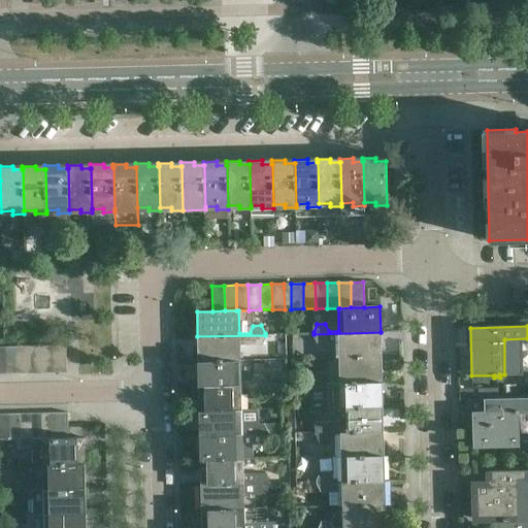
[(381,357),(381,332),(314,334),(314,336),(317,343),(326,343),(329,335),(338,335),(339,358),(381,357)]
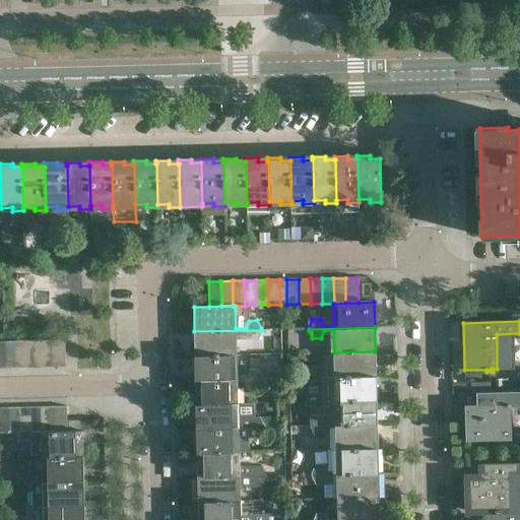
[(237,354),(236,332),(246,332),(249,340),(258,340),(261,332),(261,330),(194,331),(195,355),(237,354)]
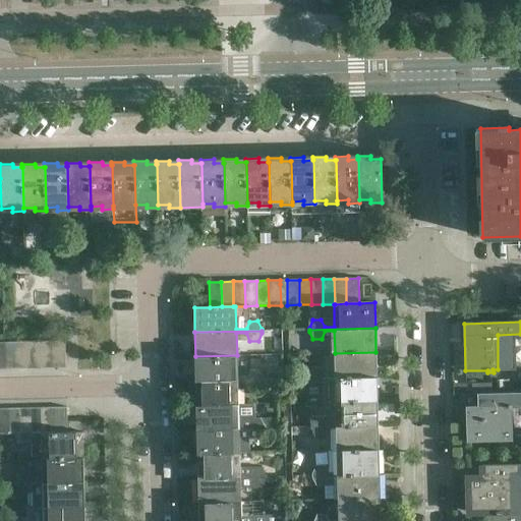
[(64,367),(63,341),(51,342),(51,368),(64,367)]
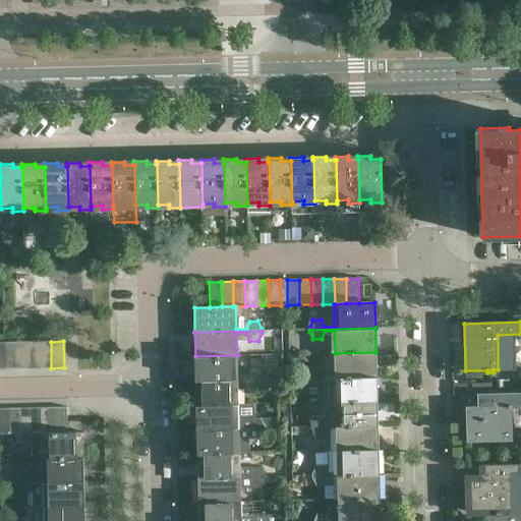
[(14,368),(14,342),(2,343),(2,369),(14,368)]
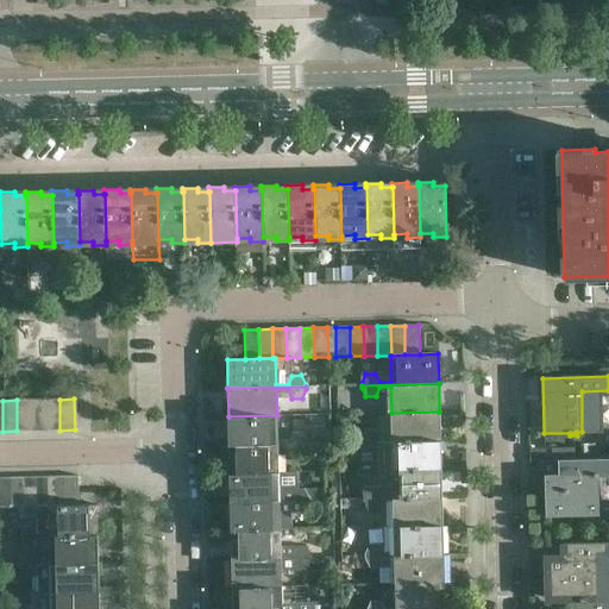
[(31,431),(31,400),(17,400),(17,431),(31,431)]
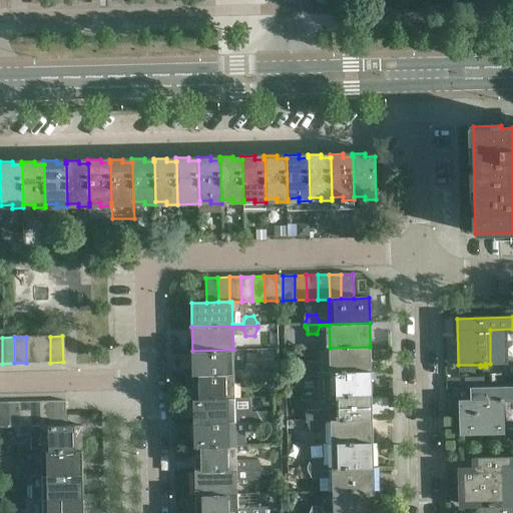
[(38,363),(38,337),(26,337),(26,363),(38,363)]
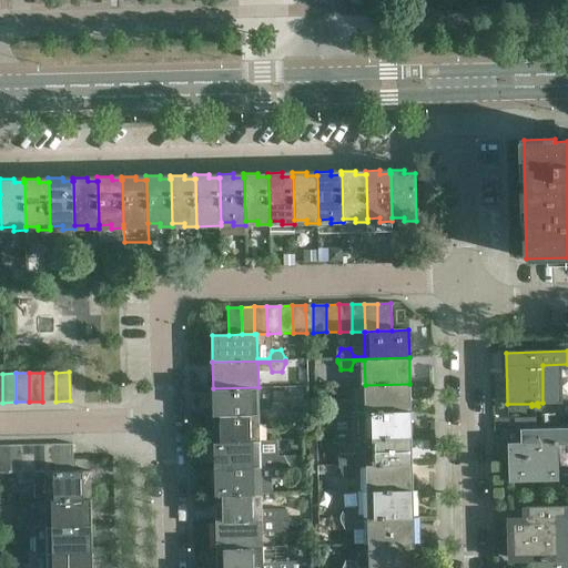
[(56,402),(56,373),(42,373),(42,402),(56,402)]
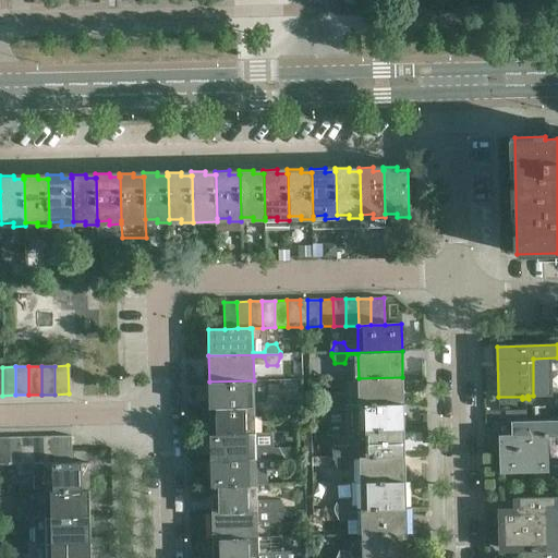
[(403,403),(402,377),(359,378),(359,402),(349,402),(346,395),(336,395),(332,403),(332,405),(403,403)]
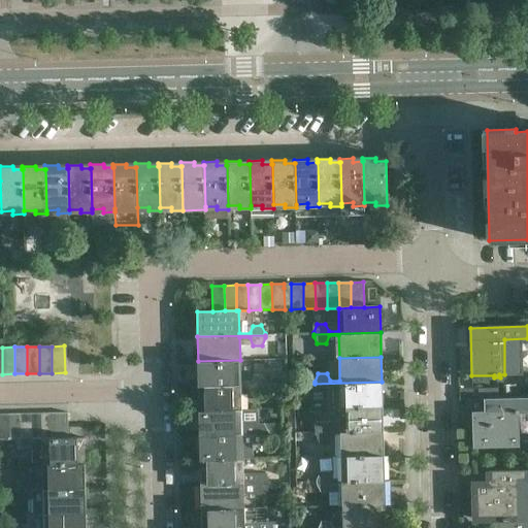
[(240,383),(240,360),(198,361),(199,386),(266,385),(266,383),(263,374),(254,375),(251,383),(240,383)]
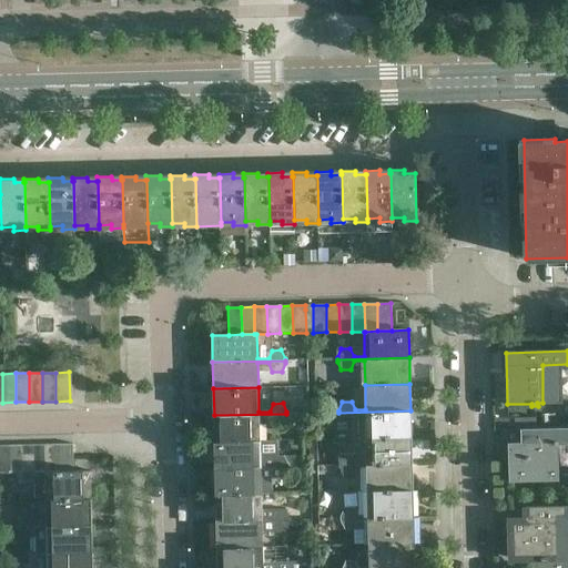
[(411,437),(411,411),(338,413),(338,415),(342,423),(352,423),(355,414),(365,414),(366,438),(411,437)]
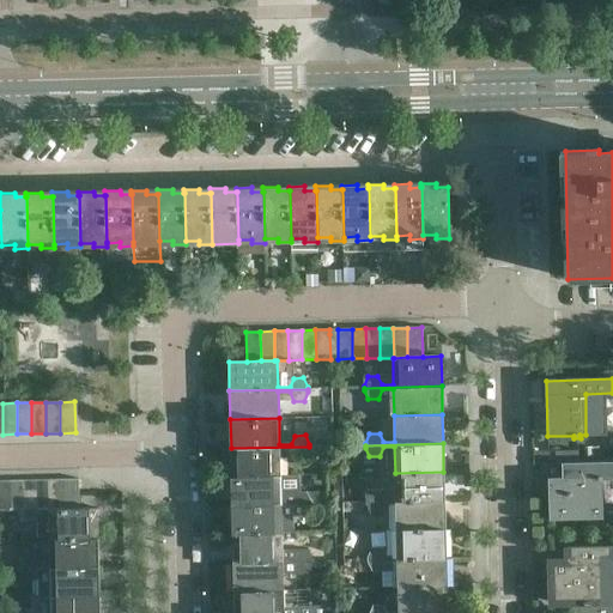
[(280,475),(279,449),(291,449),(295,459),(305,457),(309,449),(309,447),(231,448),(231,477),(280,475)]
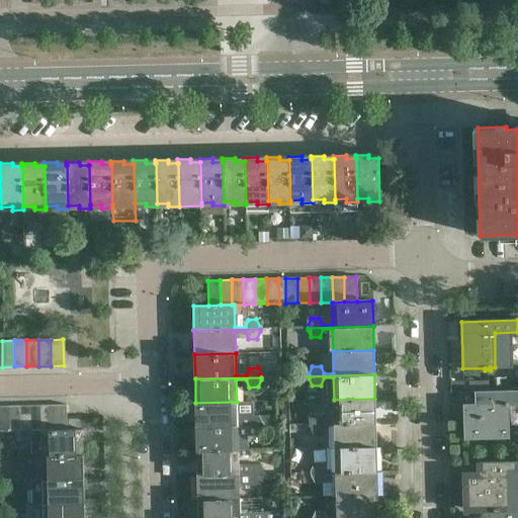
[(509,437),(508,405),(517,404),(517,391),(478,392),(479,404),(463,404),(464,438),(509,437)]
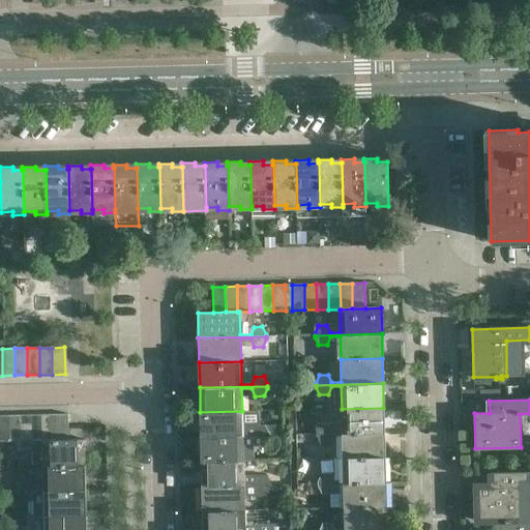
[(384,433),(383,408),(342,409),(343,432),(332,432),(329,424),(320,424),(317,433),(317,435),(384,433)]
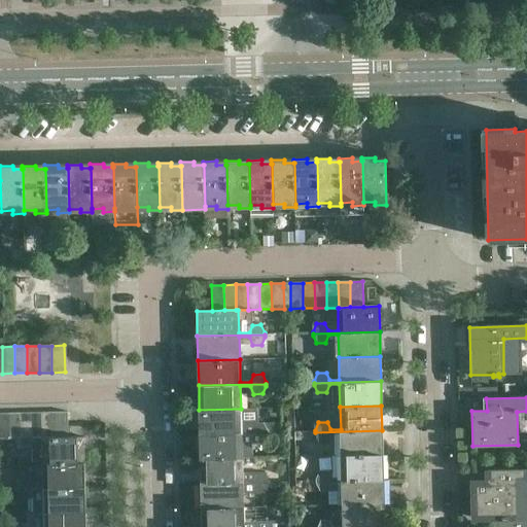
[(241,431),(241,409),(199,410),(200,434),(267,433),(267,431),(264,423),(254,424),(251,431),(241,431)]
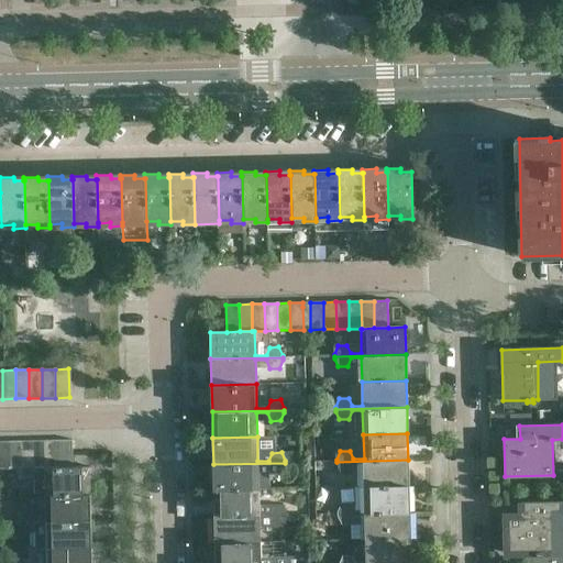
[(59,467),(58,440),(46,441),(46,467),(59,467)]
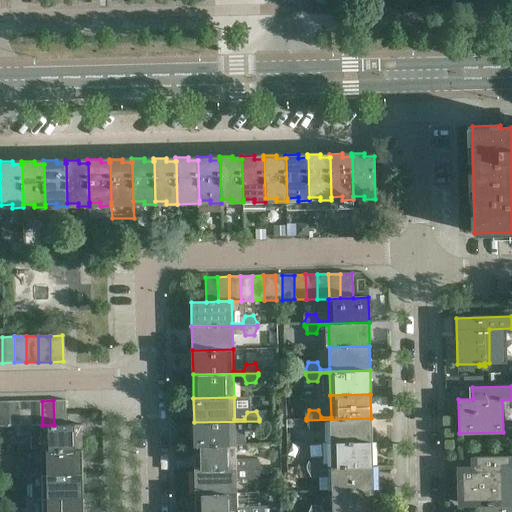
[(66,425),(66,412),(65,400),(53,400),(54,425),(66,425)]
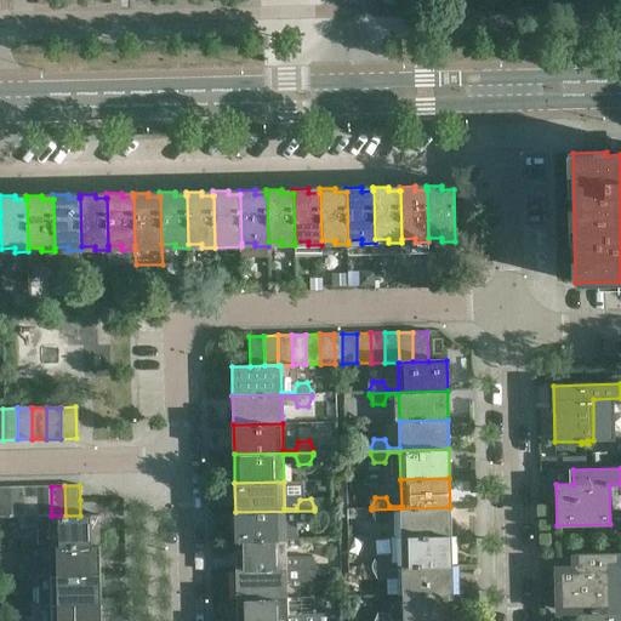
[(23,517),(23,486),(9,486),(10,517),(20,517),(23,517)]
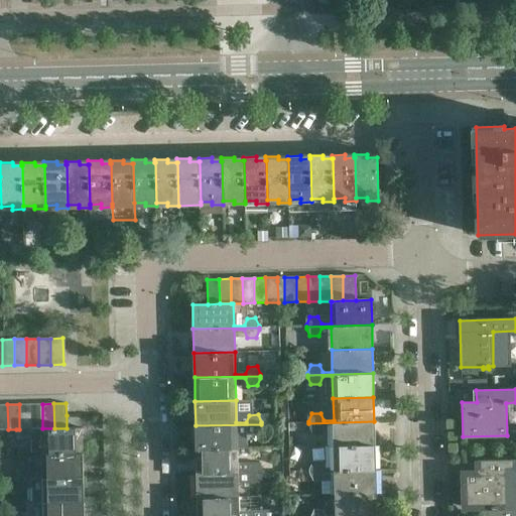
[(31,429),(30,404),(19,404),(19,429),(31,429)]
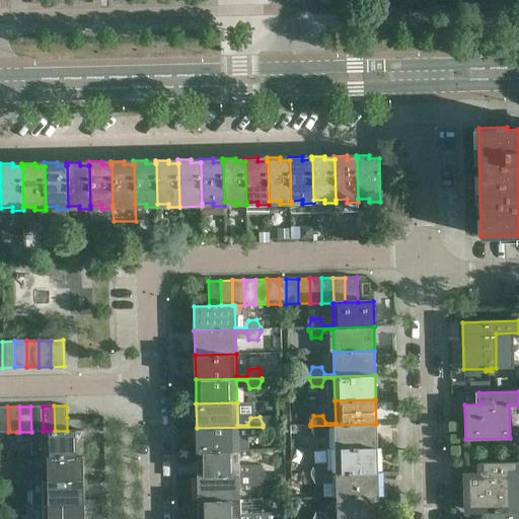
[(43,431),(43,406),(30,406),(31,432),(43,431)]
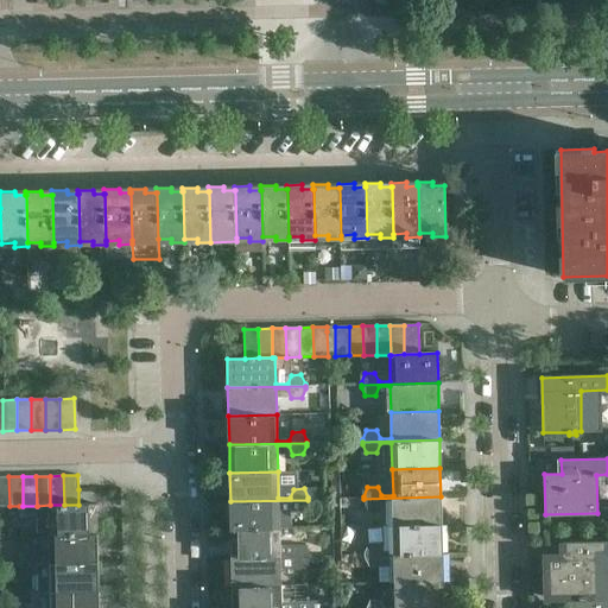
[(442,525),(441,496),(363,499),(363,501),(367,510),(378,510),(381,500),(393,500),(393,526),(442,525)]
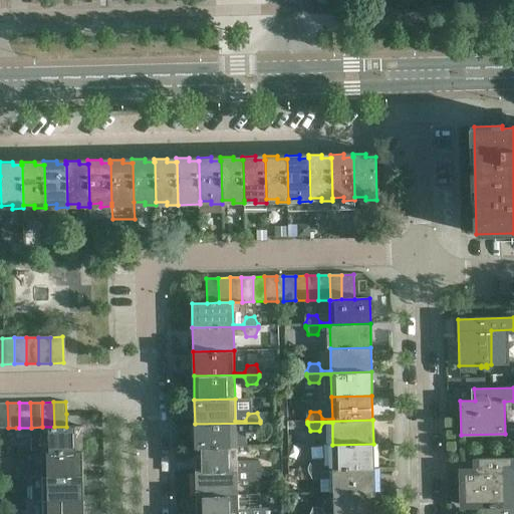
[(236,447),(236,425),(245,425),(248,433),(257,432),(260,425),(260,423),(195,424),(195,448),(236,447)]
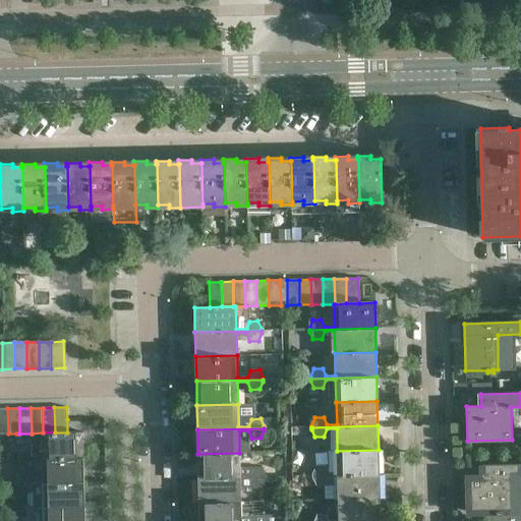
[(55,432),(43,432),(32,433),(19,433),(16,433),(16,437),(20,444),(30,444),(33,437),(42,436),(43,458),(83,457),(83,431),(67,432),(55,432)]
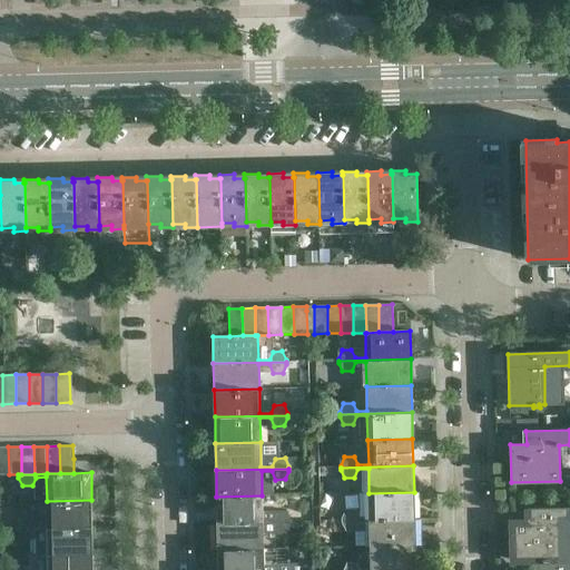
[(414,519),(414,492),(369,493),(370,518),(359,518),(355,510),(345,510),(342,519),(342,521),(414,519)]
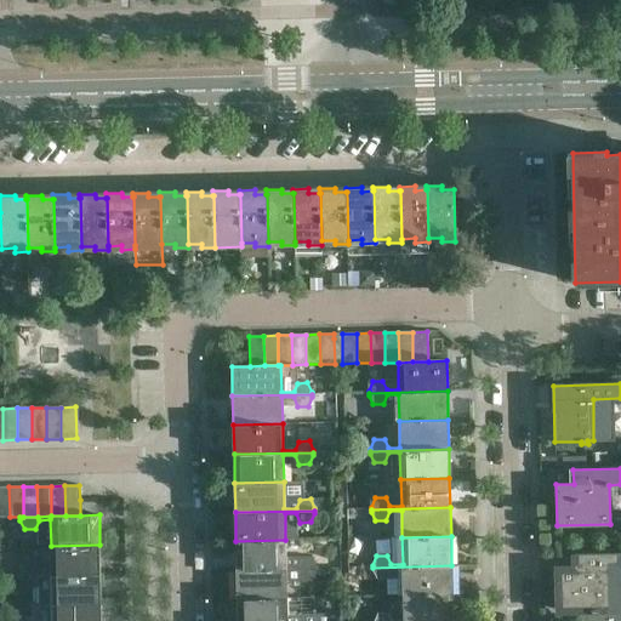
[(286,567),(285,540),(235,541),(237,570),(315,569),(315,567),(312,557),(301,558),(297,567),(286,567)]
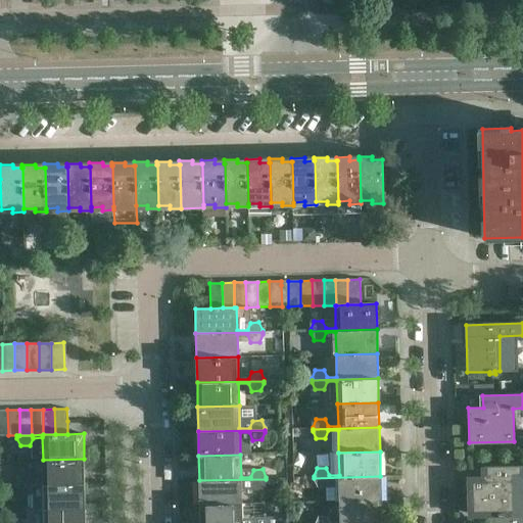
[(85,483),(84,459),(43,460),(43,482),(34,482),(30,475),(21,475),(17,483),(18,485),(85,483)]
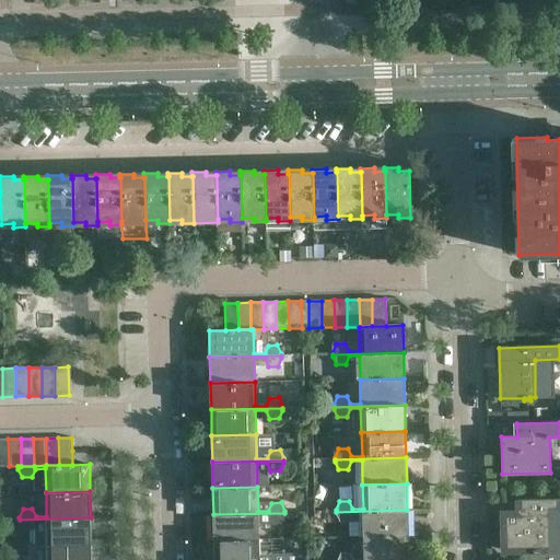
[(559,498),(518,500),(518,513),(510,514),(510,501),(501,501),(502,559),(506,559),(508,550),(534,550),(534,553),(540,553),(539,549),(553,549),(552,548),(559,548),(559,498)]
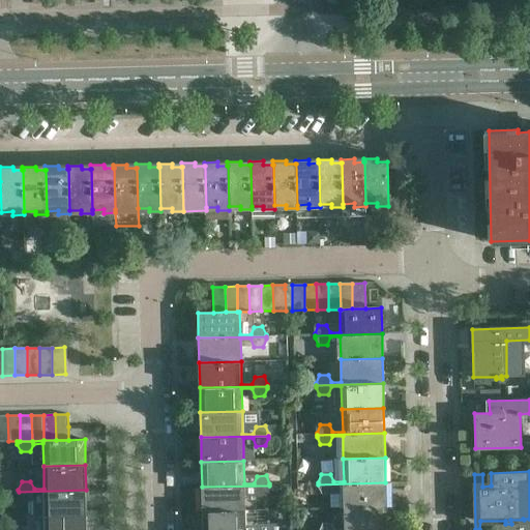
[(386,507),(385,482),(318,484),(318,487),(322,494),(330,494),(333,486),(344,486),(344,508),(386,507)]
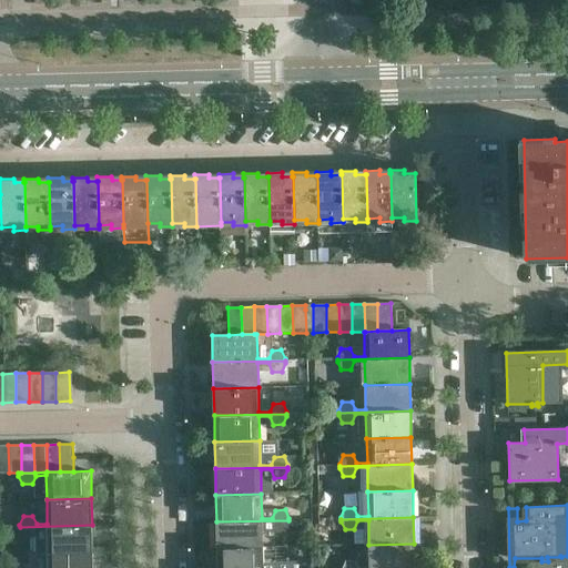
[(262,547),(262,523),(272,523),(276,531),(285,530),(288,523),(288,520),(216,521),(217,548),(262,547)]
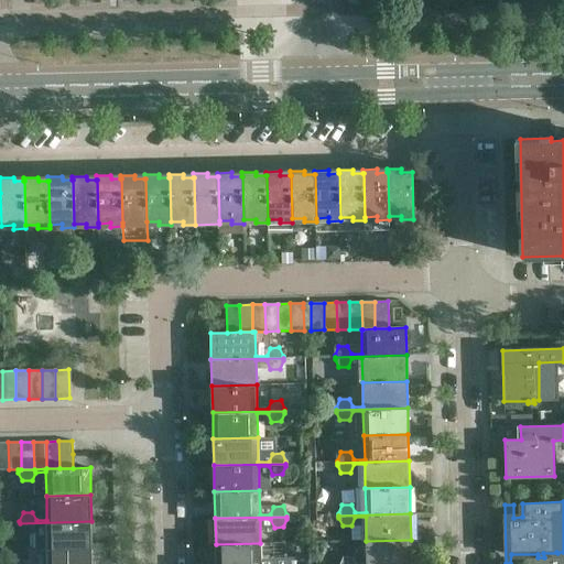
[(91,548),(91,521),(20,523),(20,525),(23,533),(33,533),(36,524),(46,524),(47,549),(91,548)]
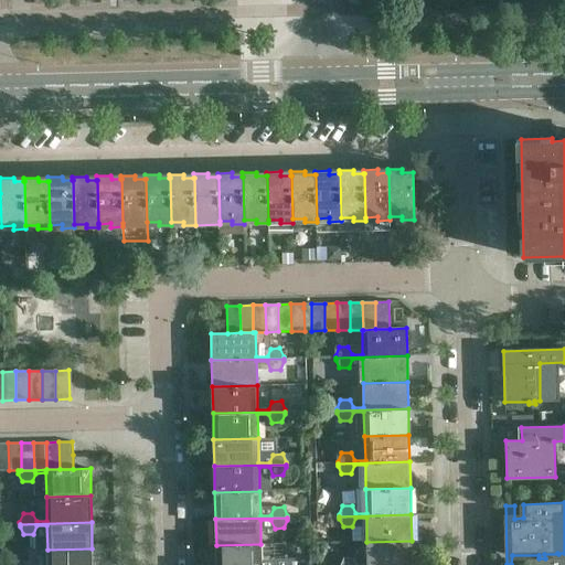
[(412,564),(412,541),(366,542),(366,564),(355,564),(353,558),(343,558),(340,564),(412,564)]
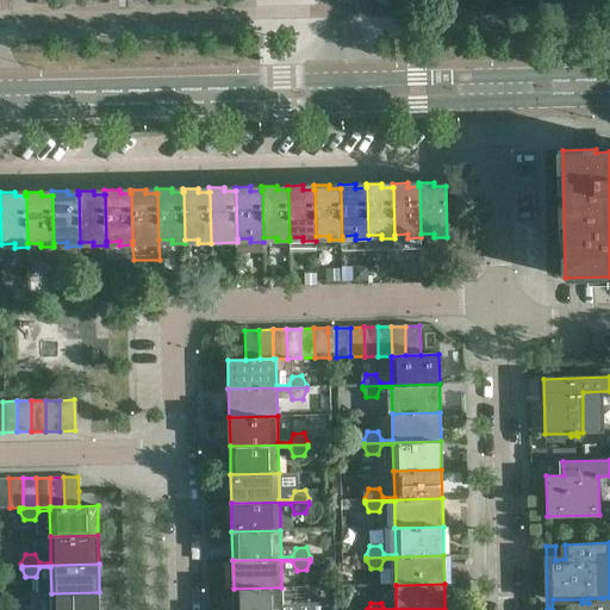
[(281,609),(281,587),(234,589),(234,609),(310,609),(307,604),(297,604),(294,609),(281,609)]
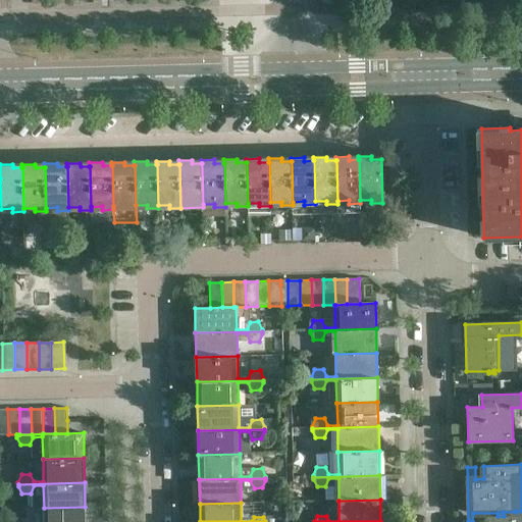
[(85,521),(85,507),(44,508),(44,521),(85,521)]
